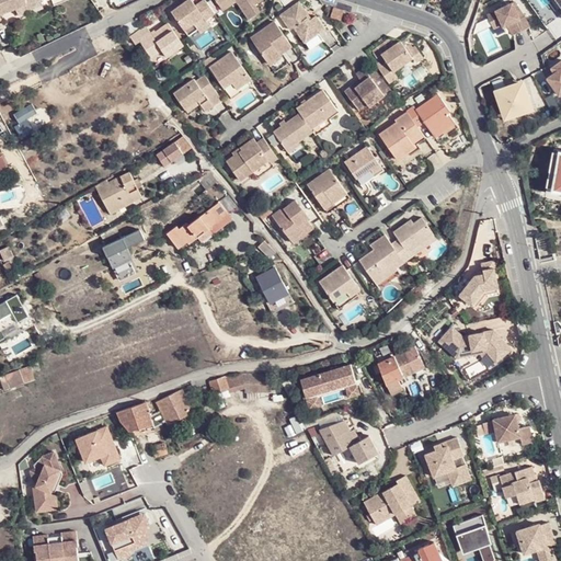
[(22,12),(37,4),(35,0),(2,0),(1,1),(0,0),(0,22),(7,20),(22,12)]
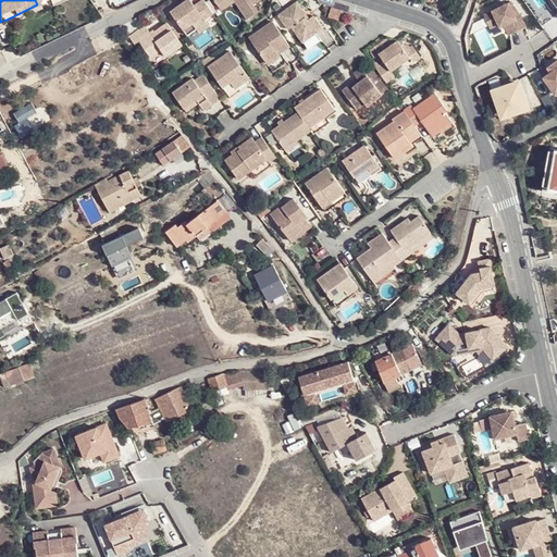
[(215,0),(223,10),(233,2),(236,7),(248,23),(261,14),(256,8),(262,3),(259,0),(215,0)]
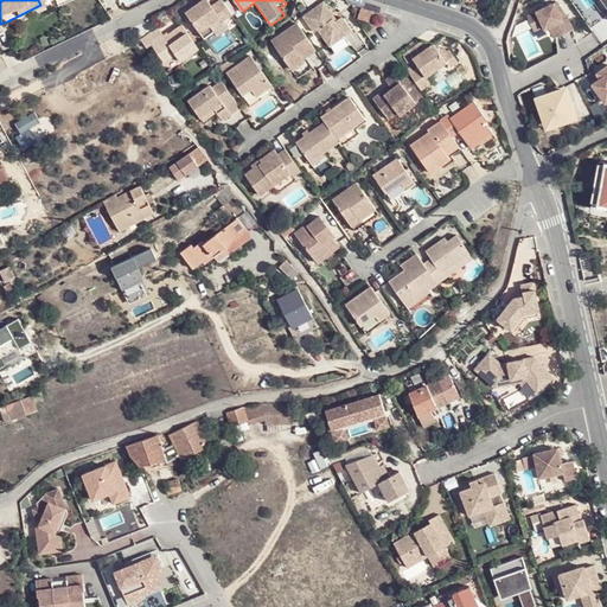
[(50,1),(40,5),(45,13),(53,10),(50,1)]
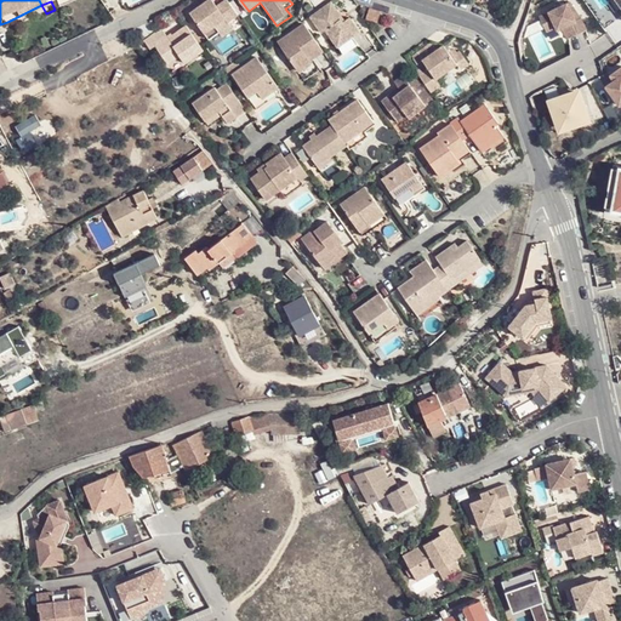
[(571,1),(540,17),(547,32),(559,26),(567,38),(586,28),(571,1)]
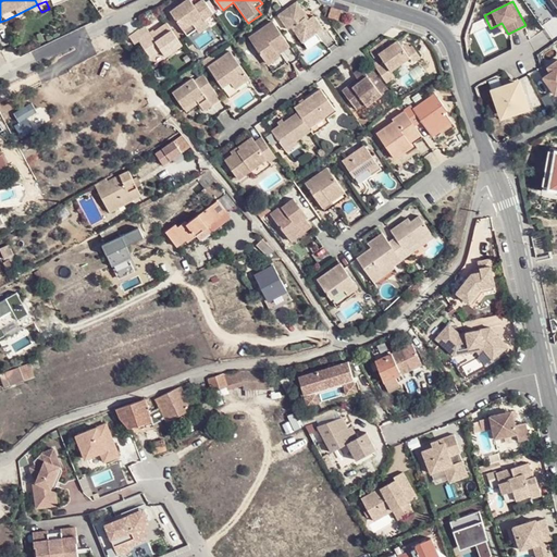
[(226,14),(236,7),(233,2),(223,10),(226,14)]
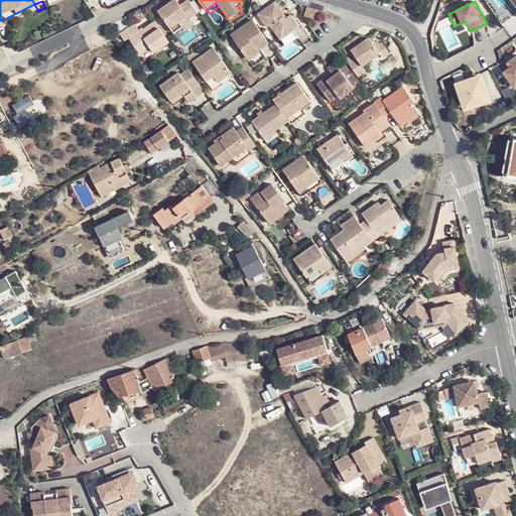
[(38,11),(34,4),(20,11),(23,19),(38,11)]
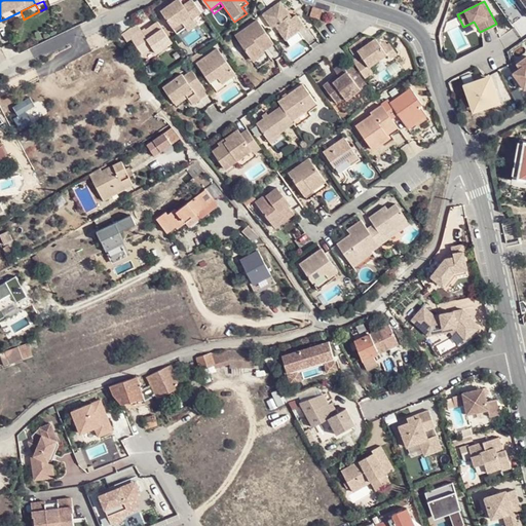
[(196,25),(205,17),(196,5),(187,11),(183,4),(167,15),(179,31),(193,21),(196,25)]
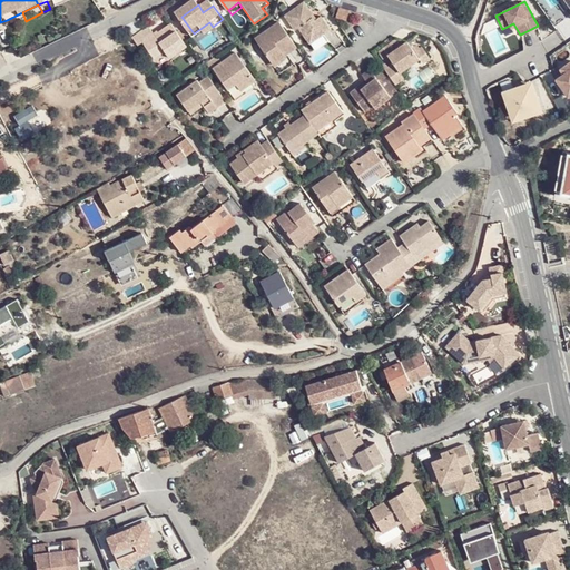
[(307,7),(290,19),(300,33),(304,31),(320,56),(332,48),(327,39),(334,35),(325,20),(320,23),(307,7)]
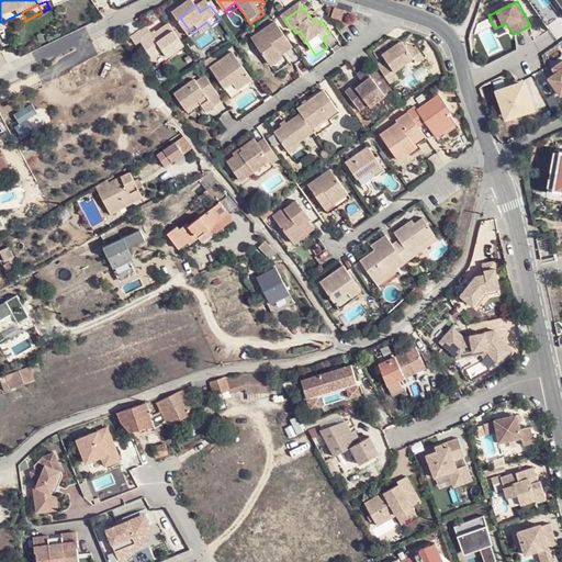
[(334,7),(330,17),(341,20),(344,10),(334,7)]
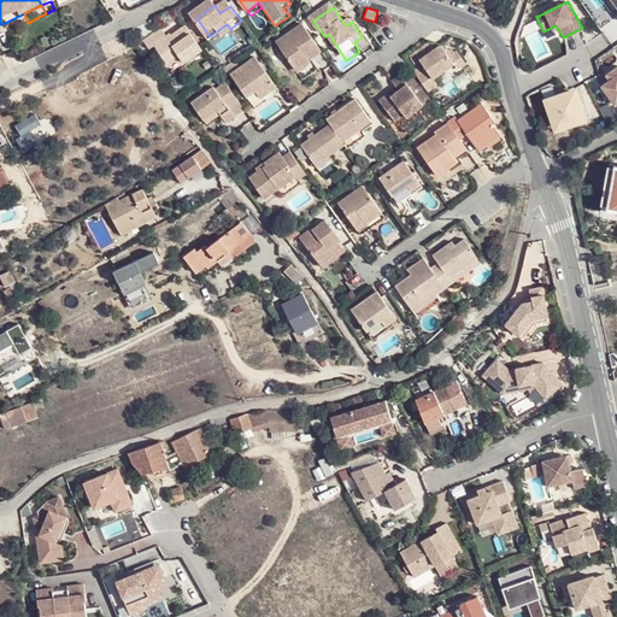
[(0,24),(0,33),(11,28),(7,22),(0,24)]
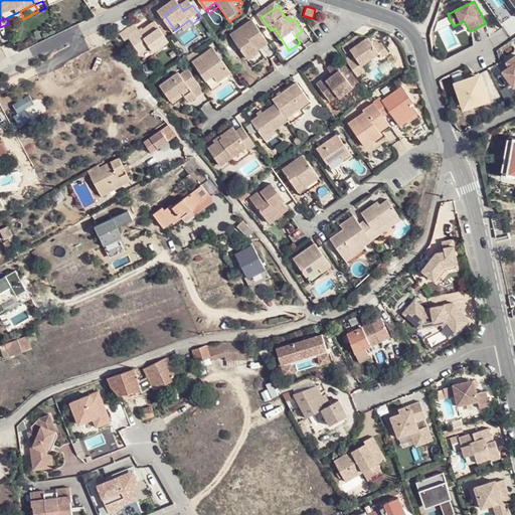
[(253,22),(231,36),(249,64),(262,56),(258,51),(268,44),(253,22)]
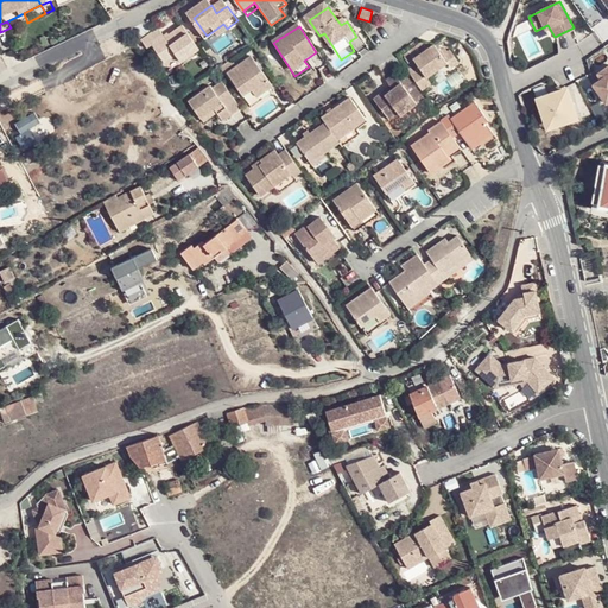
[(201,48),(185,27),(168,39),(162,31),(145,43),(152,51),(157,48),(169,64),(181,56),(184,59),(201,48)]
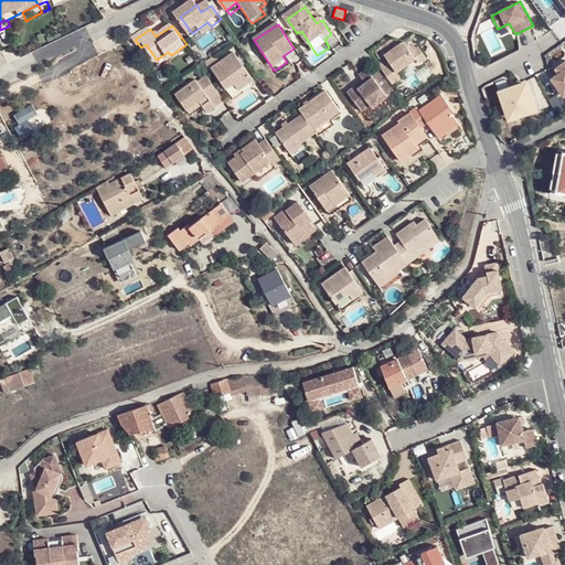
[(536,40),(543,52),(558,44),(553,32),(536,40)]
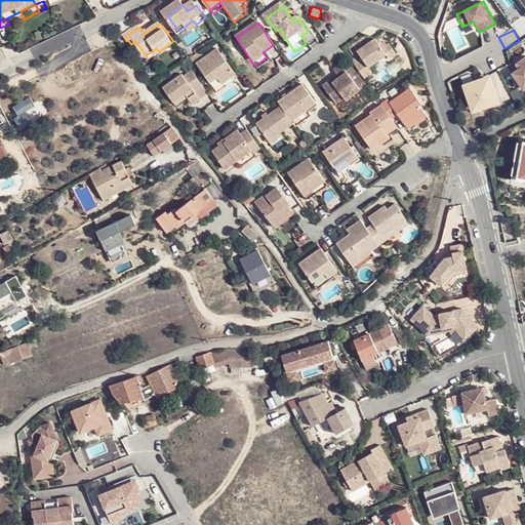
[(156,48),(146,55),(150,62),(175,44),(173,41),(159,51),(156,48)]
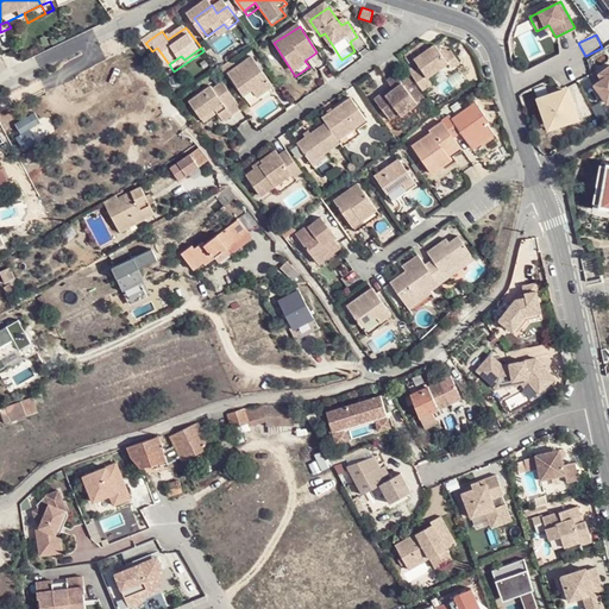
[(412,74),(426,94),(437,87),(432,80),(449,69),(434,49),(415,62),(420,69),(412,74)]
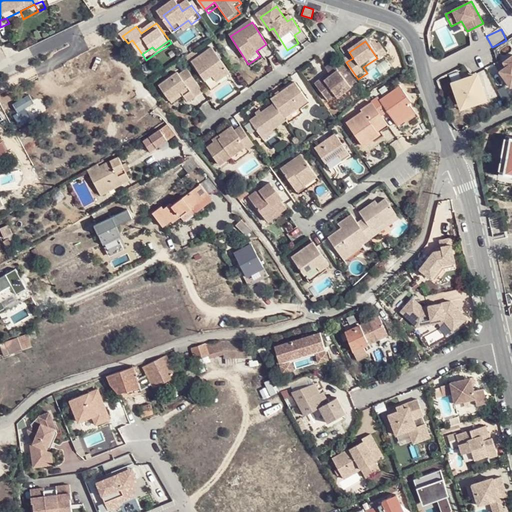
[(195,61),(208,80),(214,75),(219,81),(227,75),(231,72),(213,48),(195,61)]
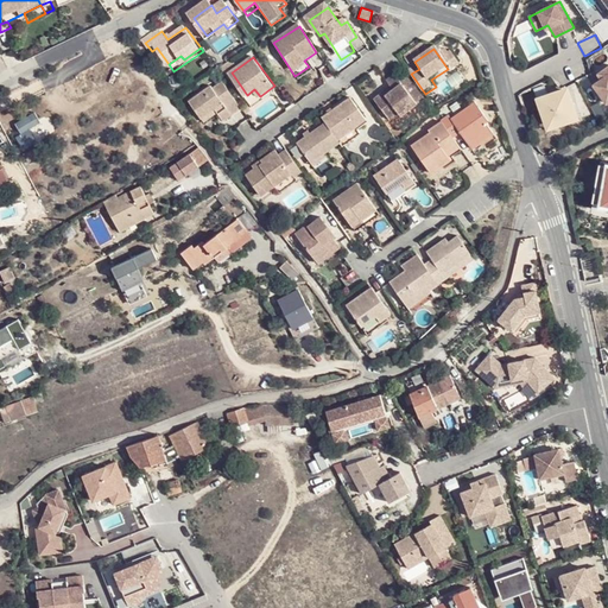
[(309,67),(295,76),(299,82),(314,73),(309,67)]
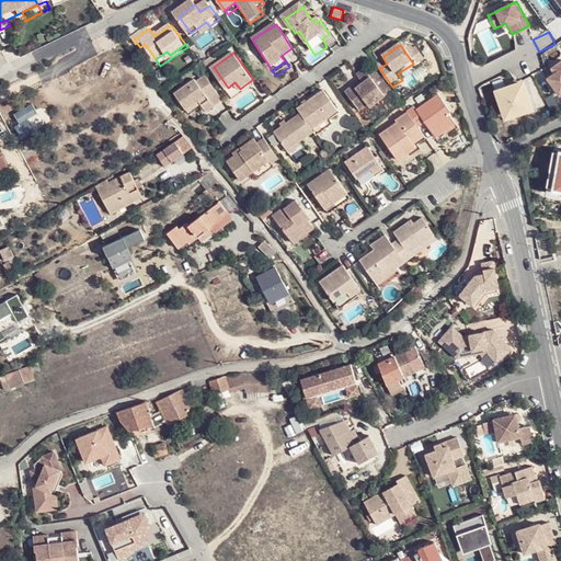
[(547,80),(560,98),(560,61),(551,69),(553,73),(547,80)]
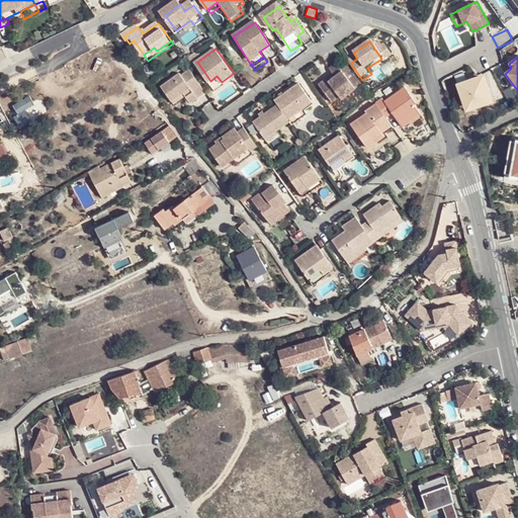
[(328,82),(325,78),(318,83),(330,102),(339,96),(341,99),(355,90),(338,63),(330,68),(333,73),(335,77),(328,82)]
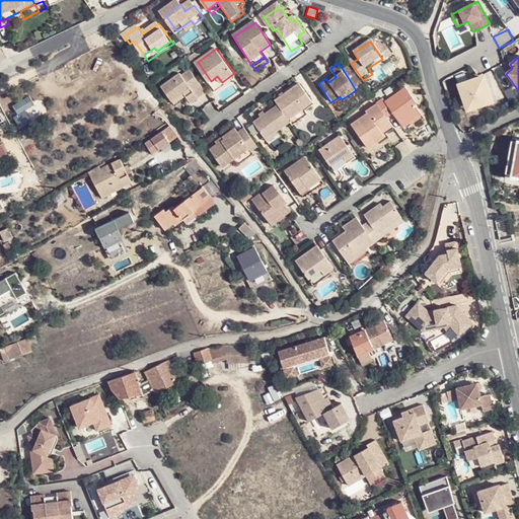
[(188,98),(195,93),(200,98),(208,93),(203,86),(191,70),(182,77),(179,73),(162,86),(173,101),(183,94),(188,98)]
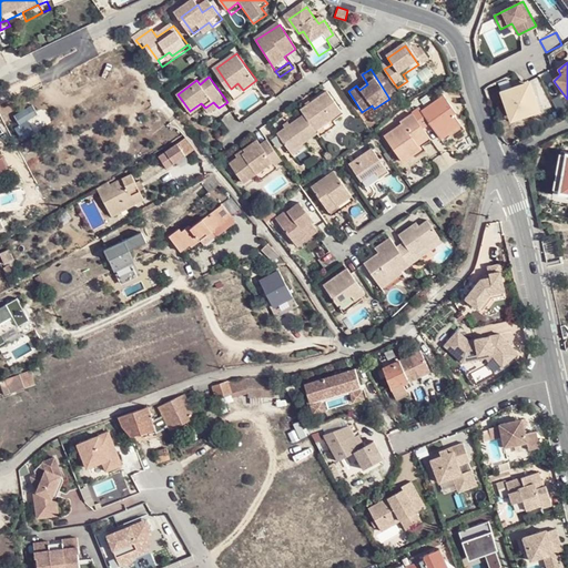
[(365,80),(356,85),(359,90),(367,84),(365,80)]
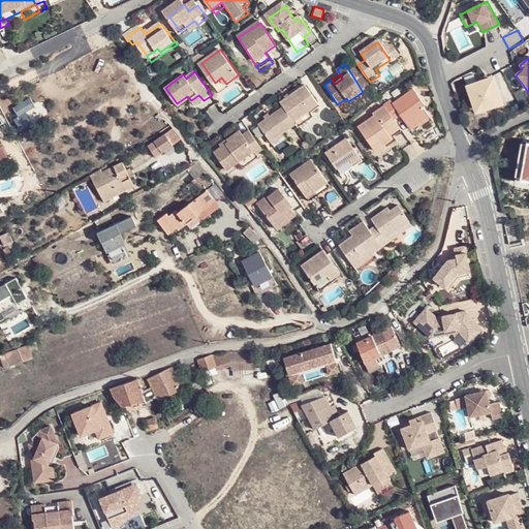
[(221,78),(215,83),(222,92),(237,81),(235,78),(226,84),(221,78)]
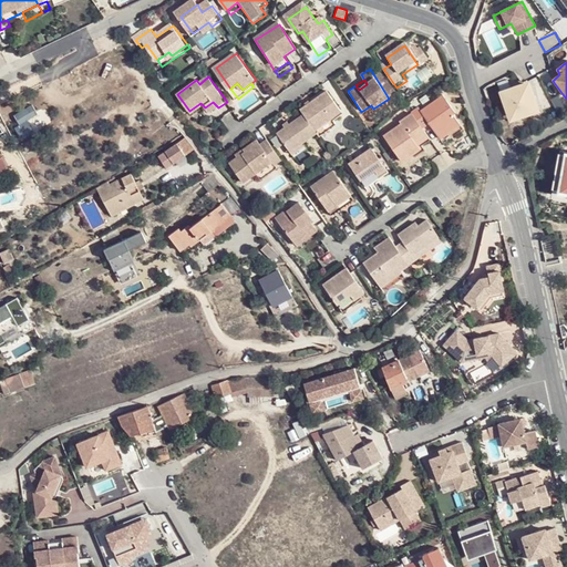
[(529,85),(501,94),(509,123),(538,115),(529,85)]
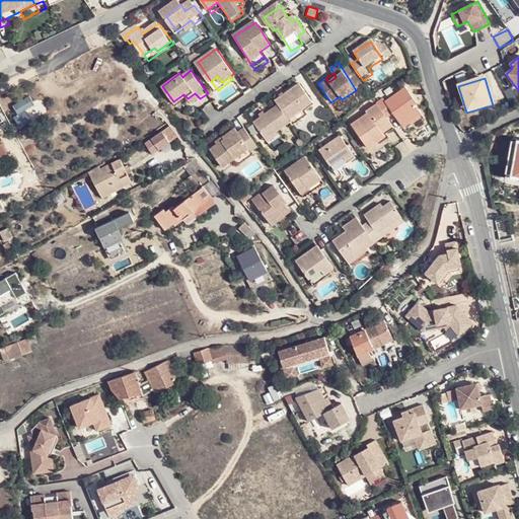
[(300,86),(277,101),(279,104),(291,123),(294,128),(307,119),(301,109),(311,103),(300,86)]
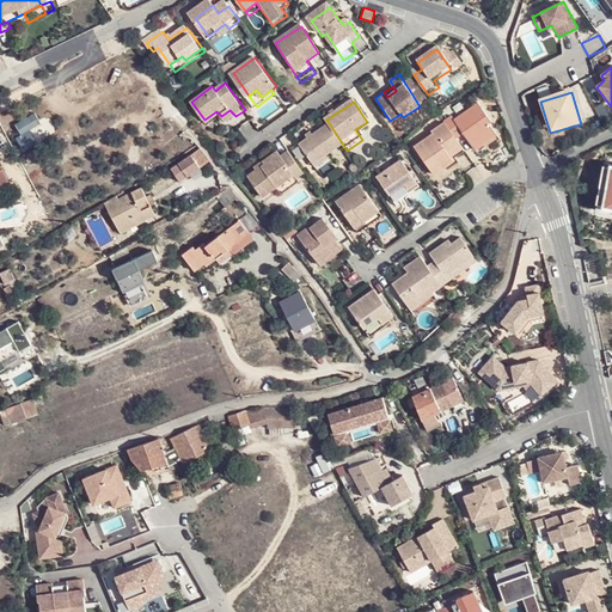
[(452,117),(444,124),(457,142),(464,136),(475,151),(497,134),(490,126),(493,124),(478,104),(454,121),(452,117)]
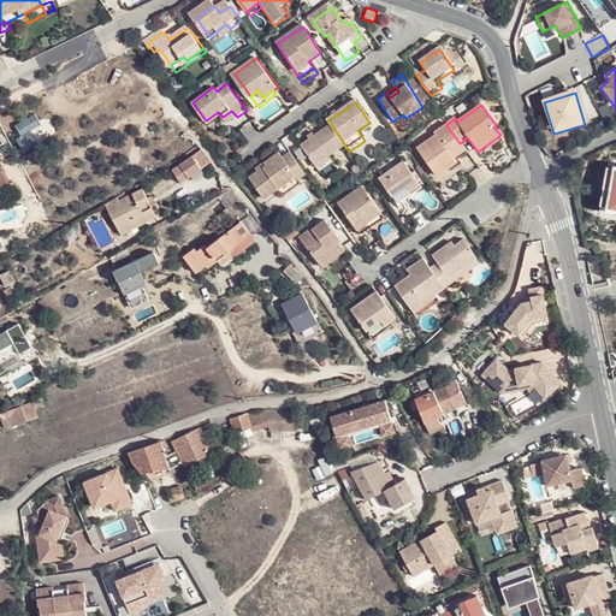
[(231,111),(223,117),(227,124),(237,117),(231,111)]
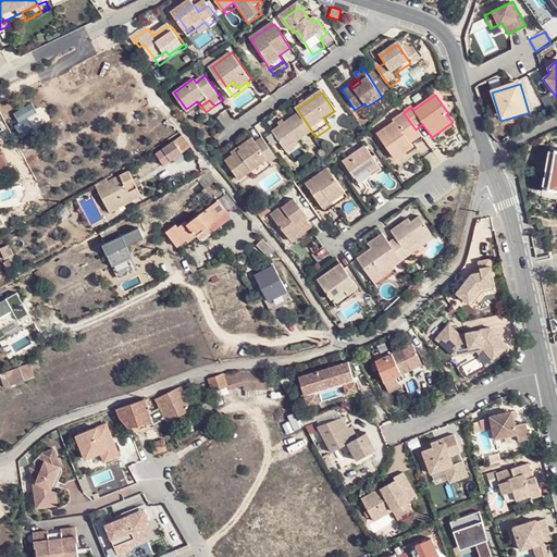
[(186,109),(190,114),(201,106),(197,101),(186,109)]
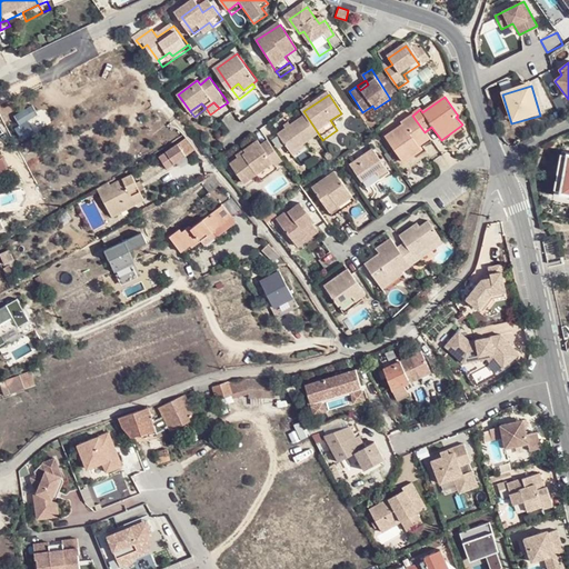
[(372,106),(362,112),(368,121),(378,115),(375,109),(372,106)]
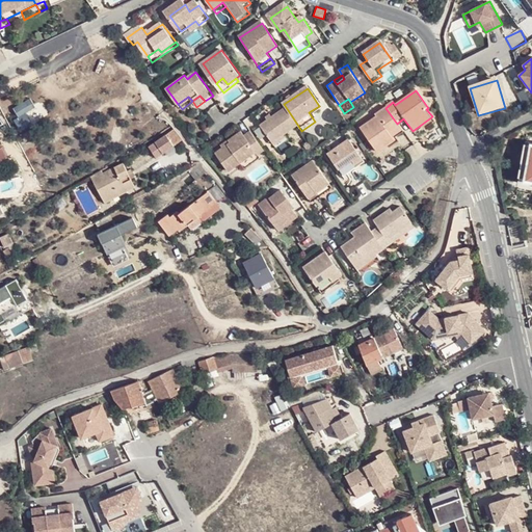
[(284,135),(298,126),(286,107),(271,116),(273,121),(269,124),(266,120),(260,125),(272,143),(284,135)]
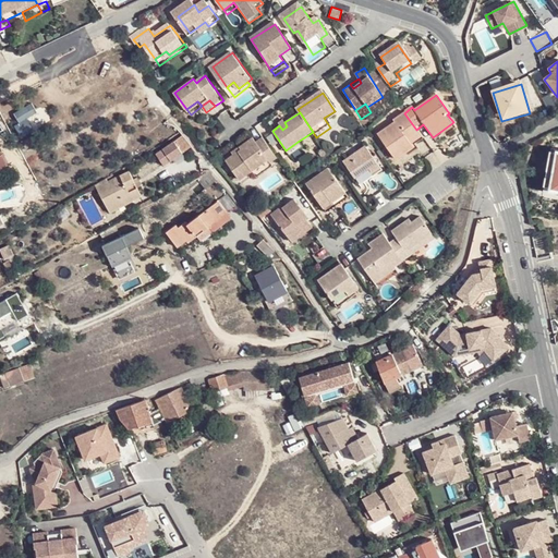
[(416,130),(404,113),(397,120),(398,122),(379,134),(397,159),(413,148),(411,144),(422,137),(416,130)]
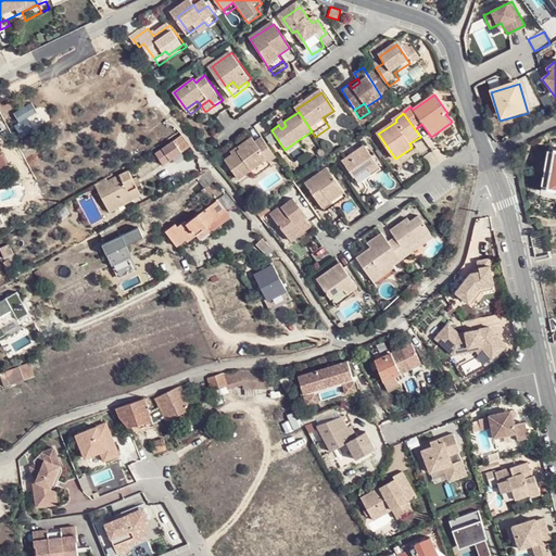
[(191,148),(181,136),(156,153),(164,164),(191,148)]
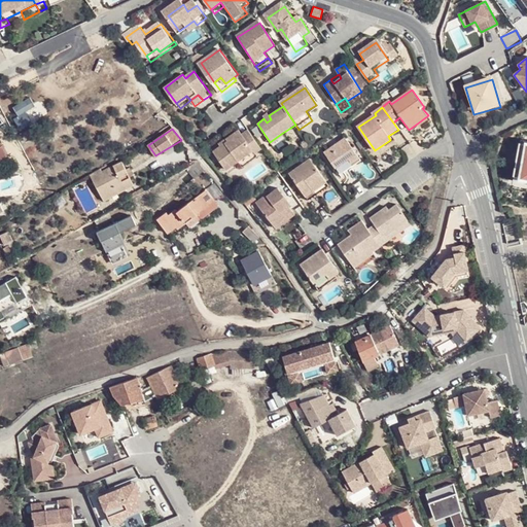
[(264,149),(249,129),(241,134),(239,130),(225,139),(229,143),(221,147),(213,153),(226,172),(238,164),(254,152),(255,154),(264,149)]
